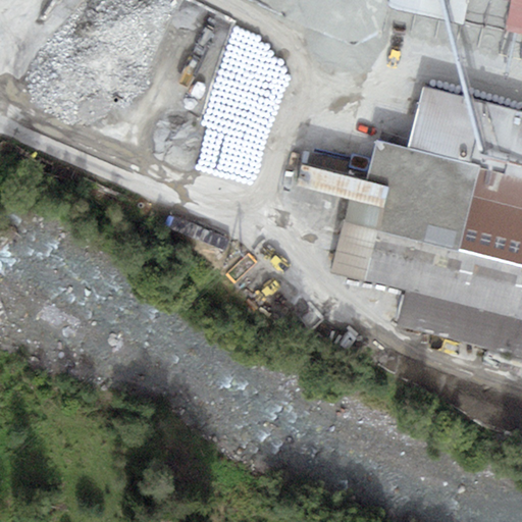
[(15,0),(48,17),(57,0),(15,0)]
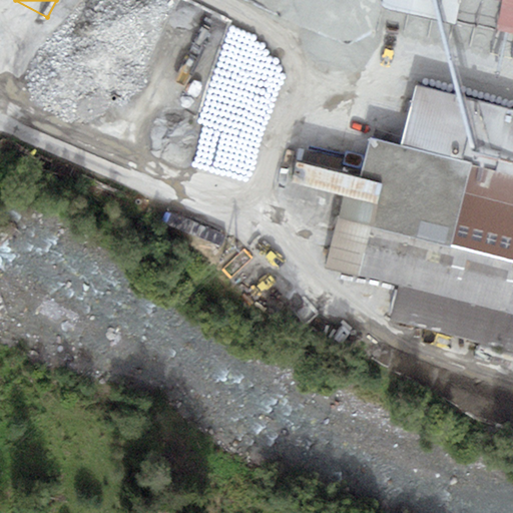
[(512,0),(502,0),(496,28),(512,31),(512,0)]
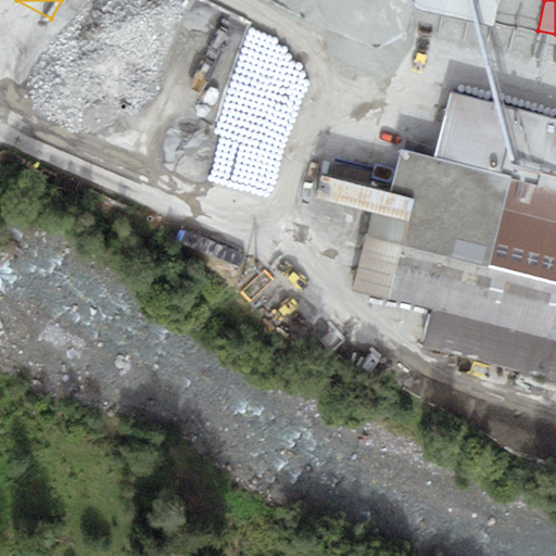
[(555,118),(451,92),(434,153),(555,184),(555,118)]
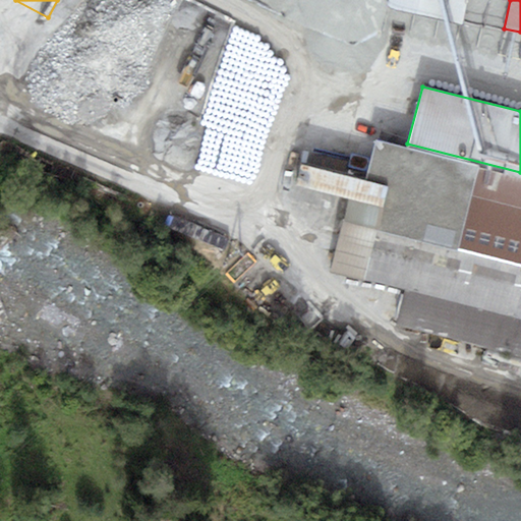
[(520,172),(407,143),(374,136),(364,178),(300,162),(294,185),(350,199),(333,270),(407,288),(397,329),(520,359),(520,172)]
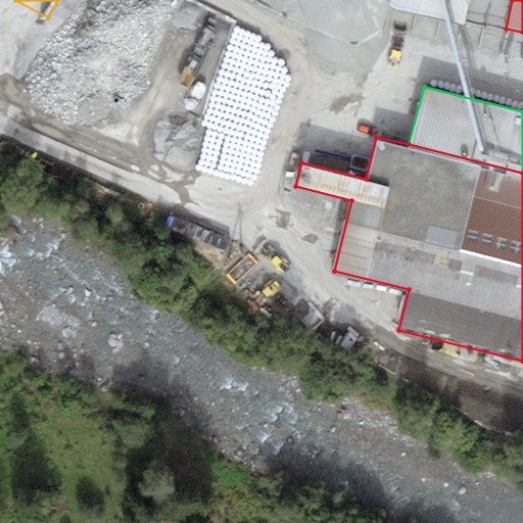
[(187,220),(180,234),(223,253),(229,239),(187,220)]
